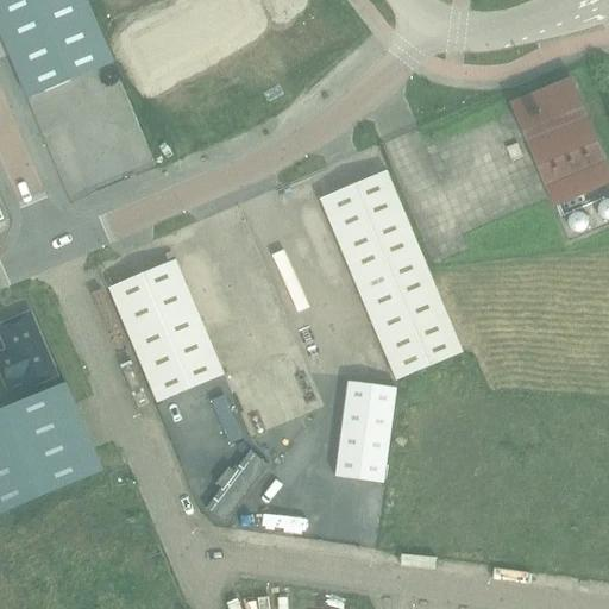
[(87,0),(0,0),(0,32),(29,100),(114,63),(87,0)]
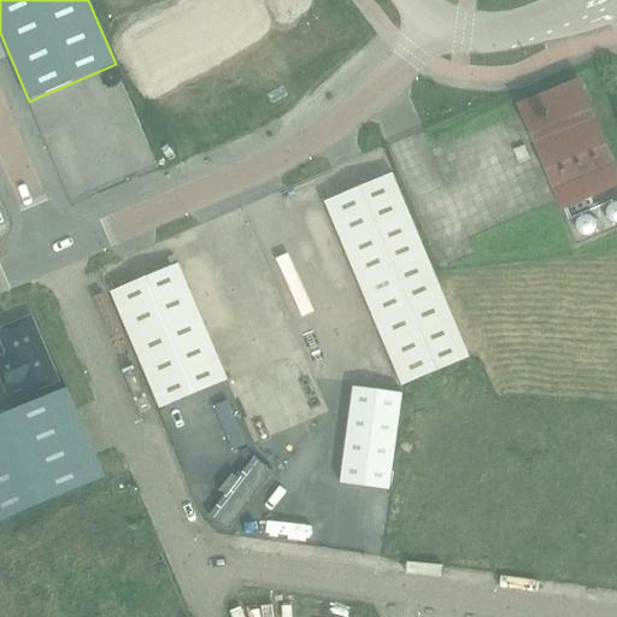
[(264,92),(275,87),(262,58),(251,62),(264,92)]
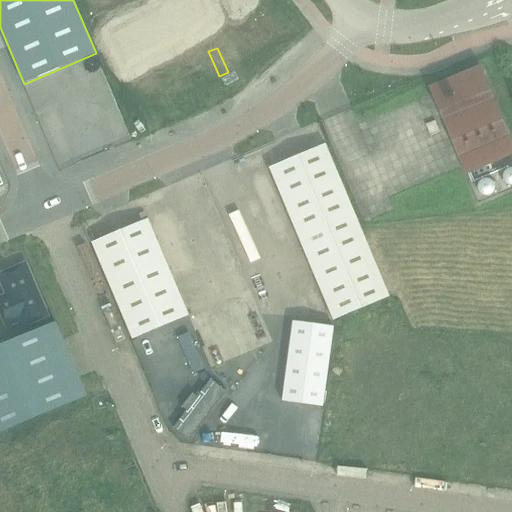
[(431,91),(465,172),(511,151),(511,141),(482,70),(431,91)]
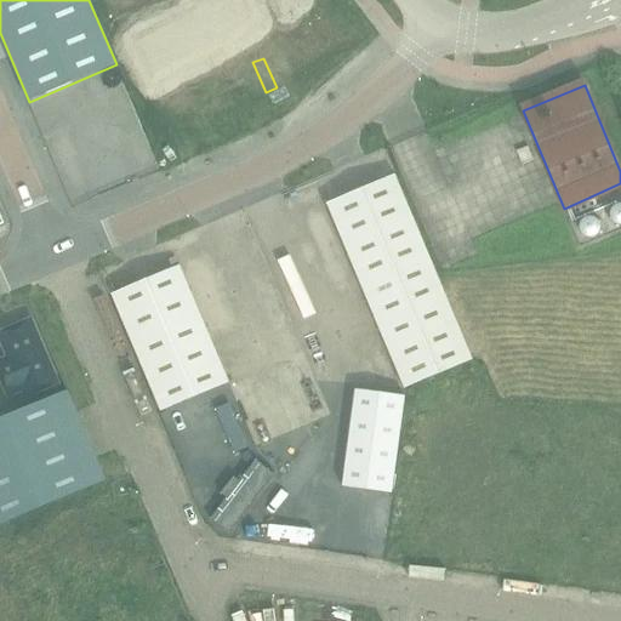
[(164,114),(137,124),(147,151),(174,141),(164,114)]
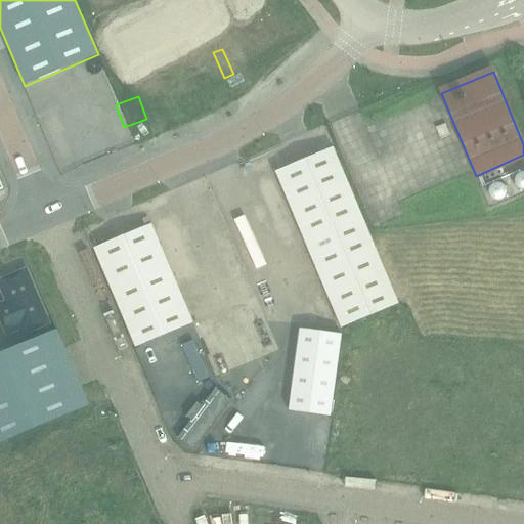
[(276,173),(341,329),(399,304),(333,148),(276,173)]
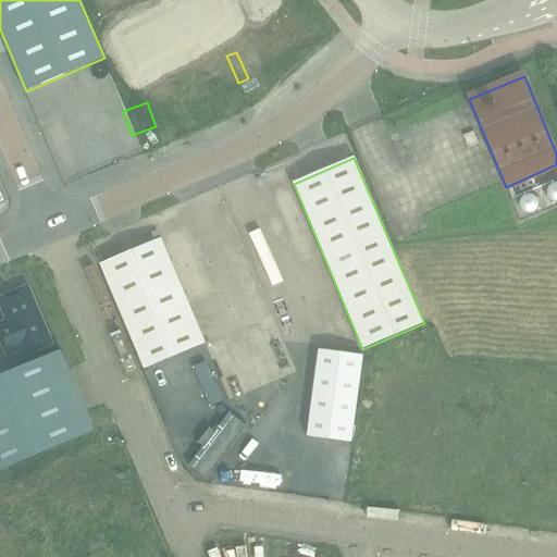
[(289,185),(255,199),(281,260),(314,246),(289,185)]
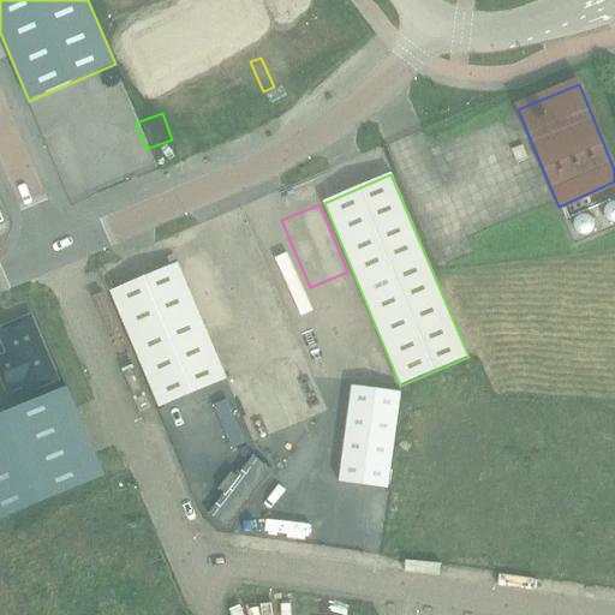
[(111,292),(160,408),(226,380),(178,264),(111,292)]
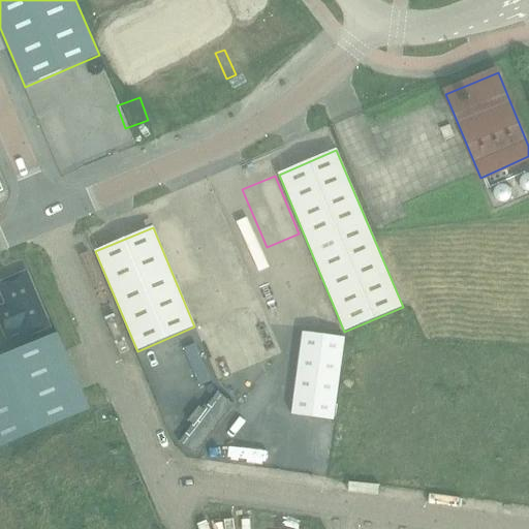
[(76,277),(90,309),(111,300),(97,269),(76,277)]
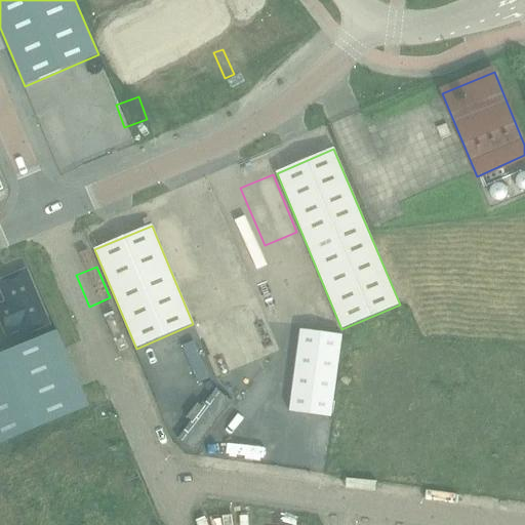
[(0,287),(0,313),(14,309),(6,286),(0,287)]
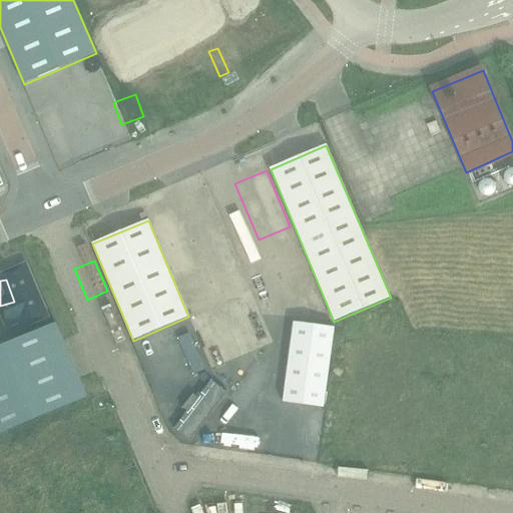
[(295,323),(284,403),(324,408),(335,328),(295,323)]
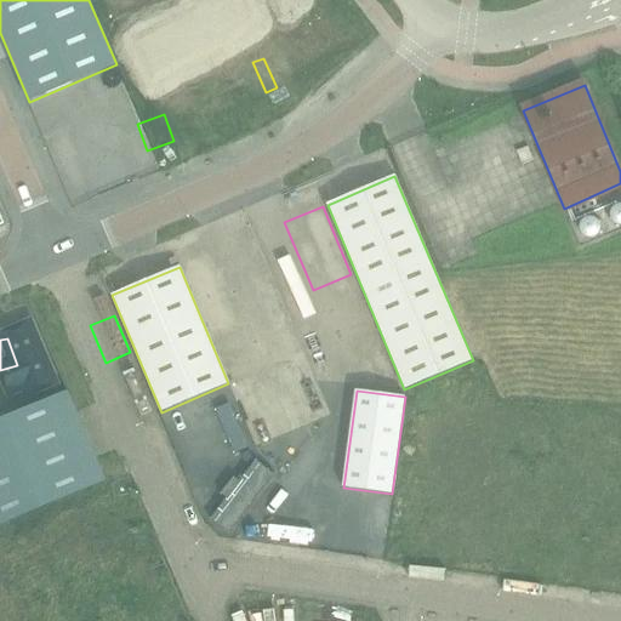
[(53,398),(0,420),(0,525),(104,482),(67,392),(53,398)]
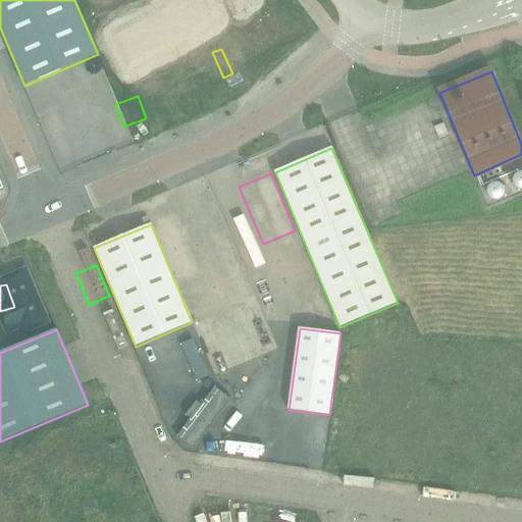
[(111,480),(75,494),(83,512),(117,498),(111,480)]
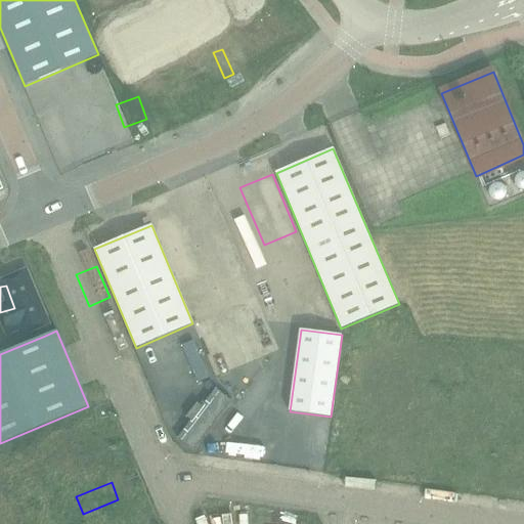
[(523,511),(523,500),(510,500),(509,511),(523,511)]
